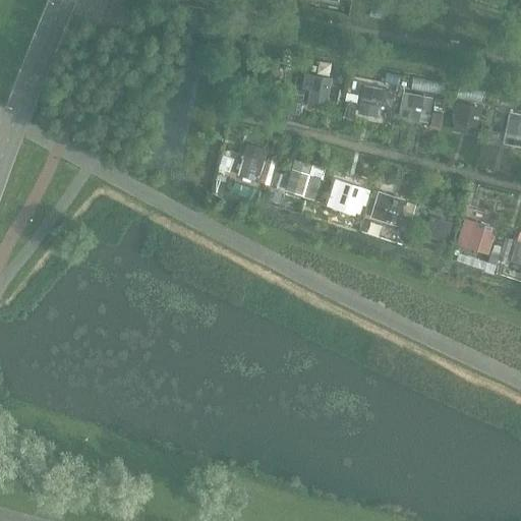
[(327,106),(336,63),(320,60),(317,73),(308,71),(302,101),(327,106)]
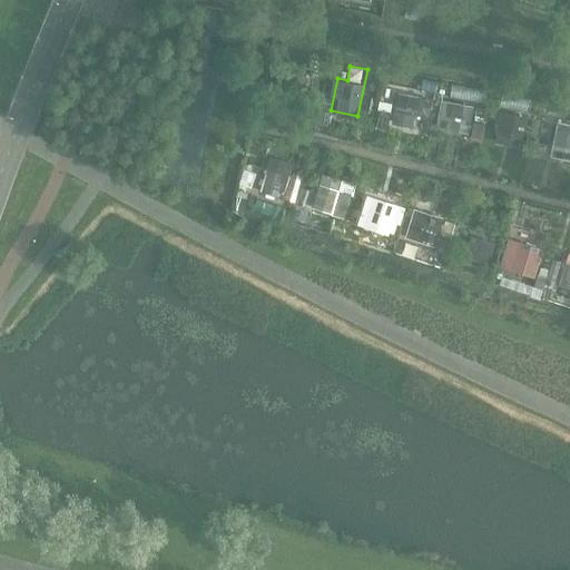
[(452,99),(487,100),(488,89),(452,87),(452,99)]
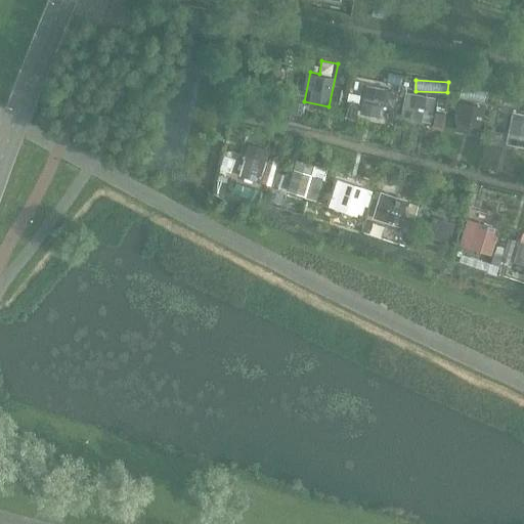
[(360,115),(396,118),(398,84),(358,81),(357,93),(361,93),(360,115)]
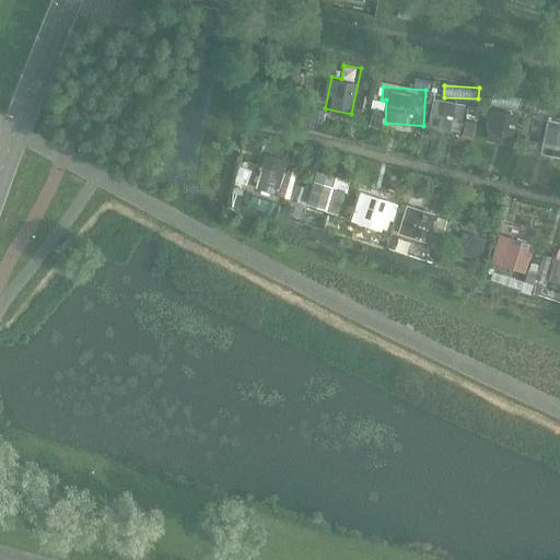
[(496,93),(493,104),(516,107),(517,97),(496,93)]
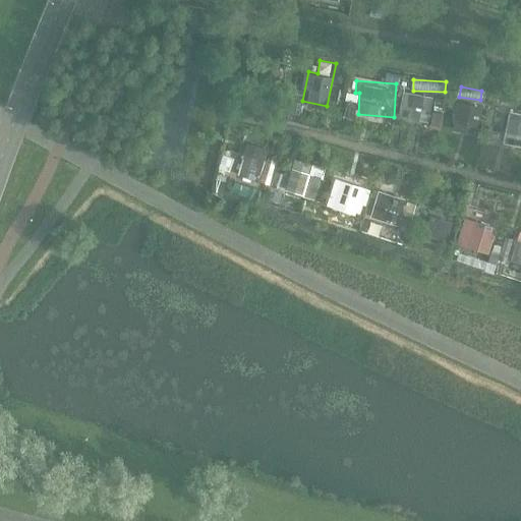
[(400,115),(443,123),(448,99),(405,91),(400,115)]
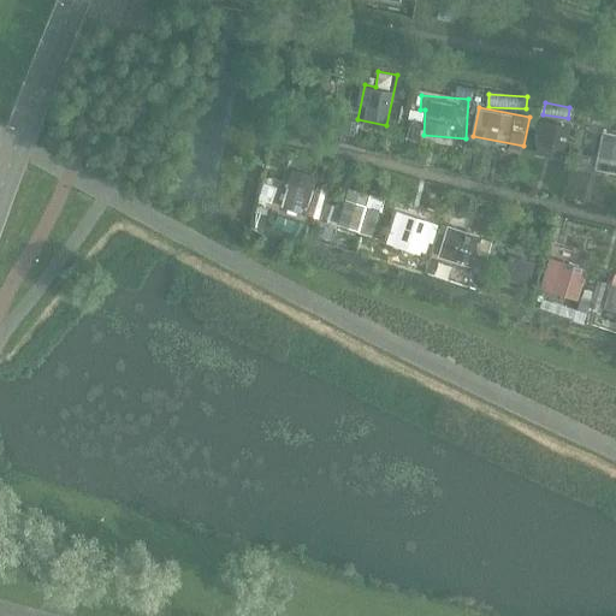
[(564,129),(543,124),(538,148),(560,153),(564,129)]
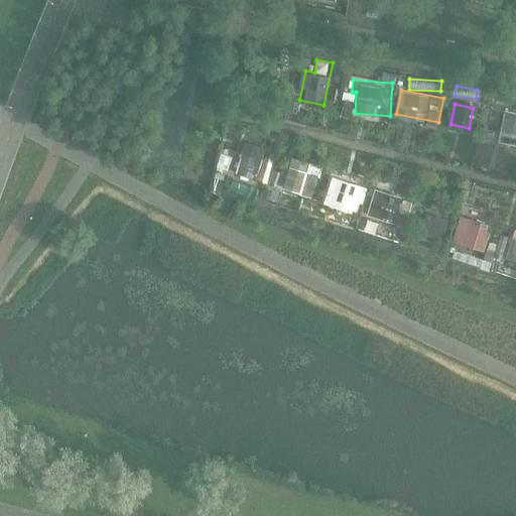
[(515,115),(506,114),(502,135),(515,137),(515,115)]
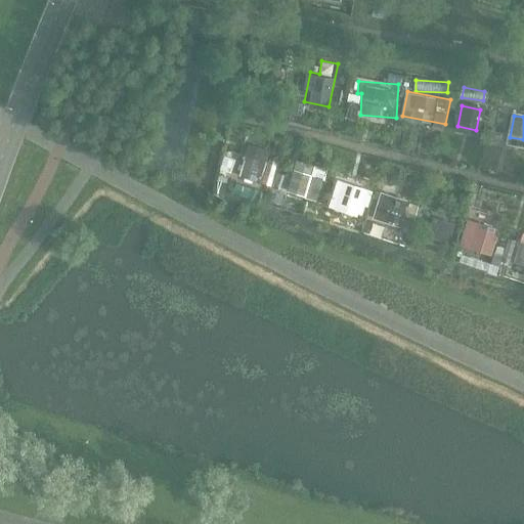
[(260,169),(263,160),(246,155),(238,177),(260,183),(264,170),(260,169)]
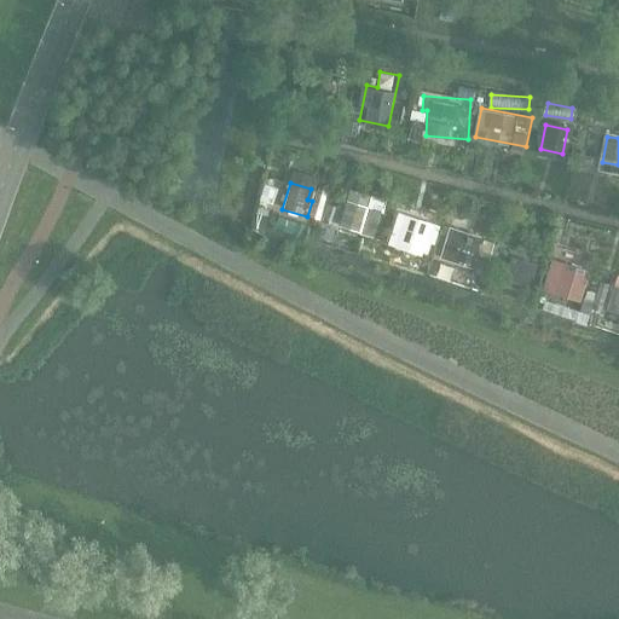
[(360,233),(371,197),(350,191),(345,204),(346,204),(340,227),(360,233)]
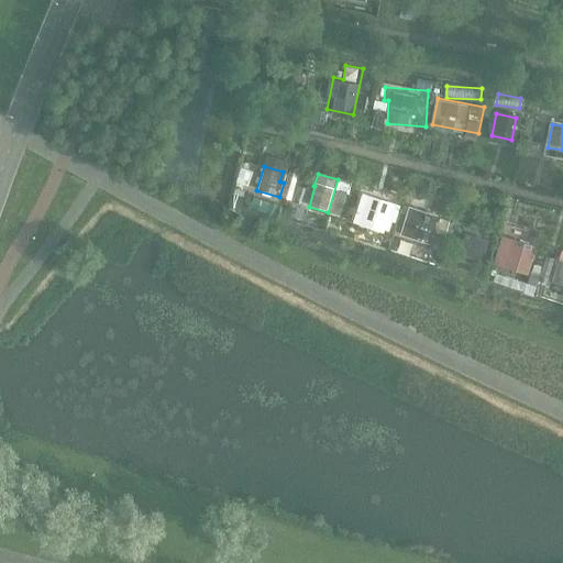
[(371,200),(364,227),(382,231),(388,205),(371,200)]
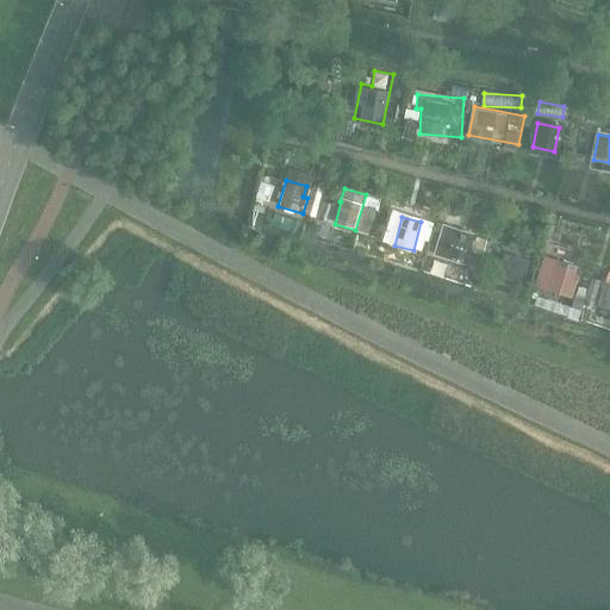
[(466,265),(470,249),(449,243),(446,257),(466,265)]
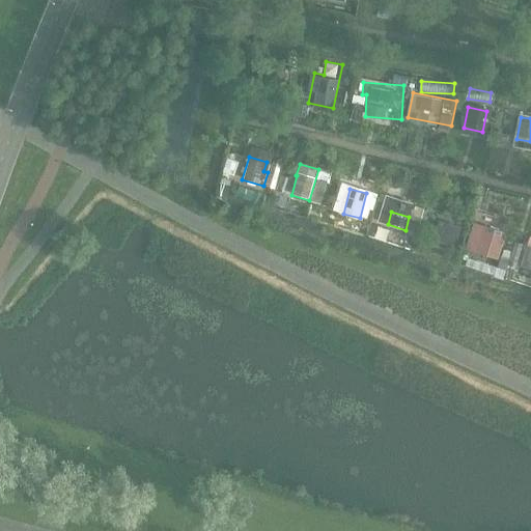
[(454,245),(459,227),(439,221),(434,239),(454,245)]
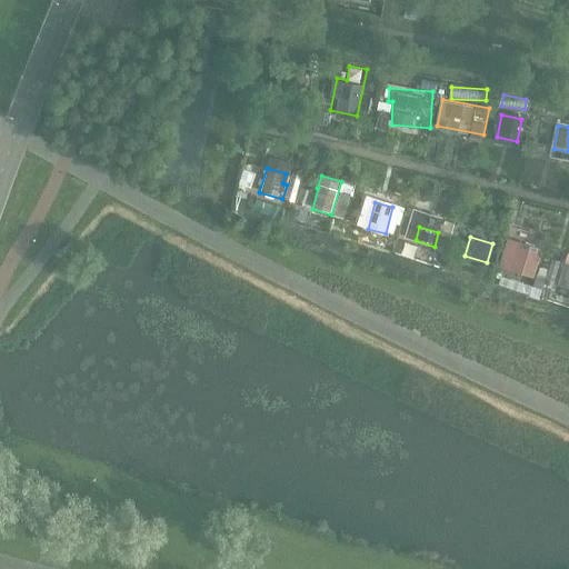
[(532,278),(538,260),(515,252),(509,271),(532,278)]
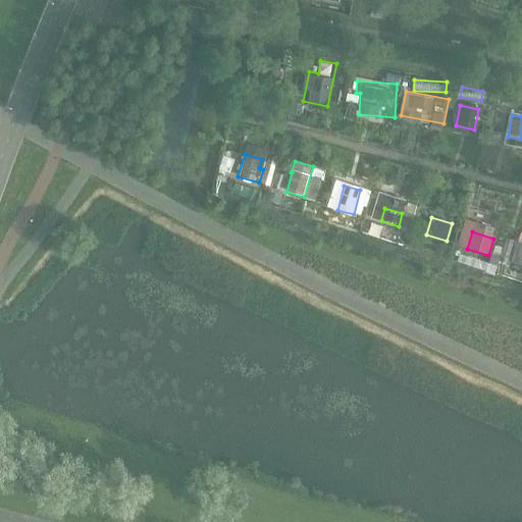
[(521,264),(521,243),(518,242),(512,261),(521,264)]
